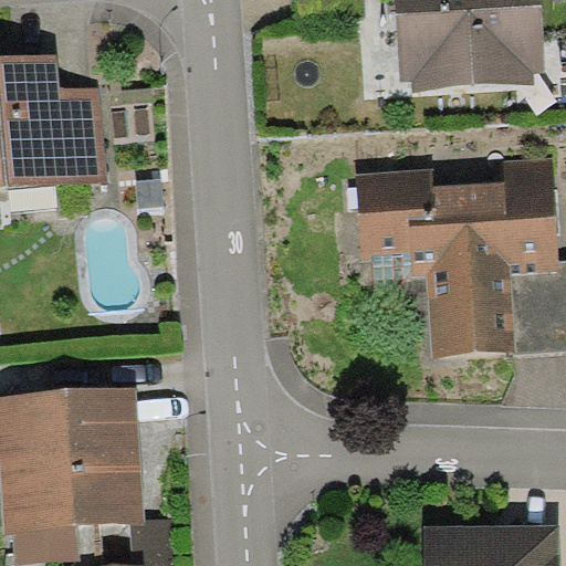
[(542,0),(398,0),(404,82),(413,81),(415,92),(536,84),(535,72),(547,71),(542,0)]
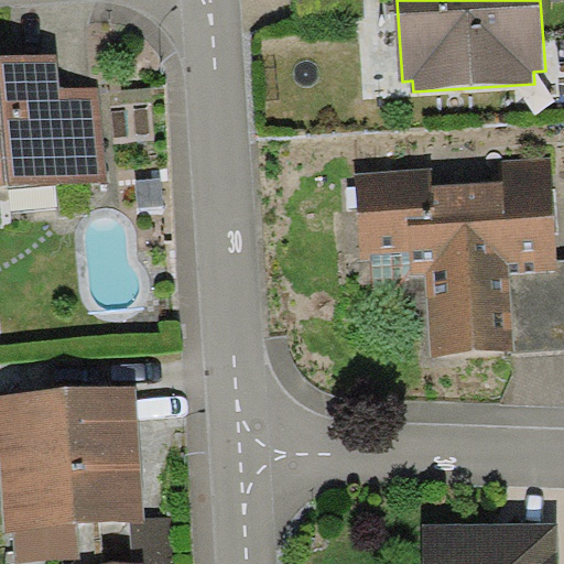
[(0,190),(106,183),(100,88),(58,91),(55,52),(0,55),(0,190)]
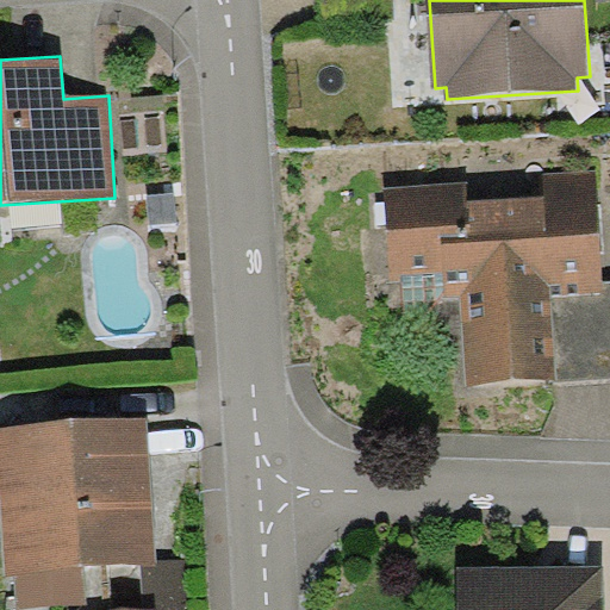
[(468,180),(385,186),(392,304),(464,299),(468,383),(558,378),(552,296),(604,292),(603,281),(596,169),(543,172),(545,195),(470,200),(468,180)]
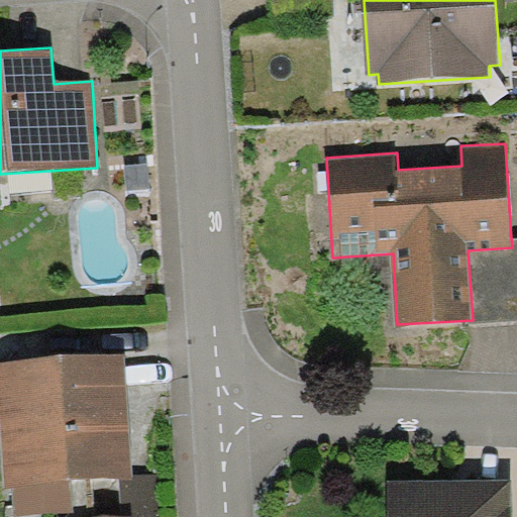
[(516,237),(511,238),(512,247),(468,250),(473,320),(473,325),(516,321),(516,237)]
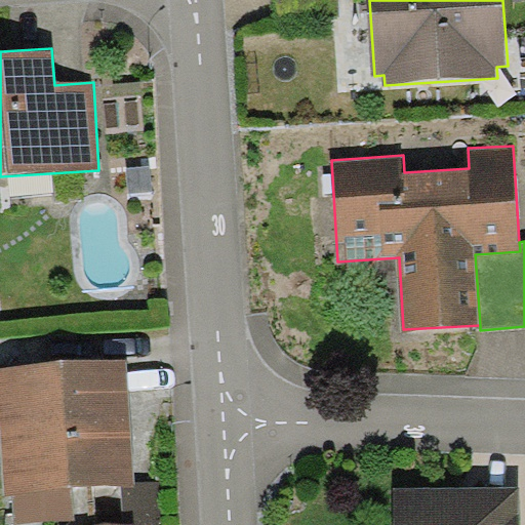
[(126,360),(0,367),(0,430),(4,495),(14,494),(15,522),(75,519),(73,488),(122,484),(134,484),(134,481),(126,360)]
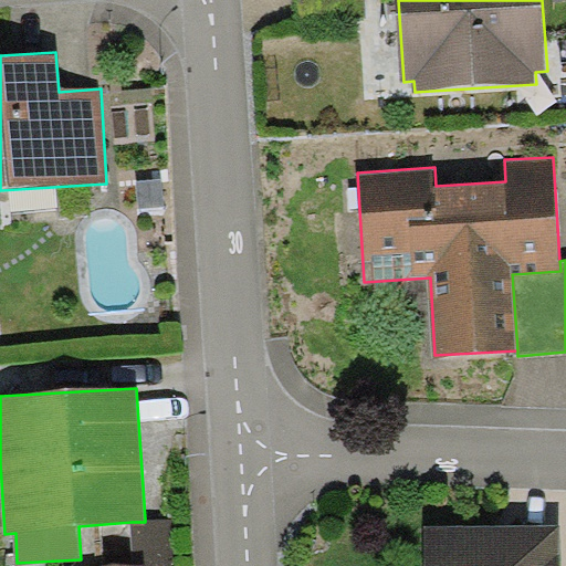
[(174,565),(171,517),(145,519),(145,522),(132,522),(133,565),(174,565)]
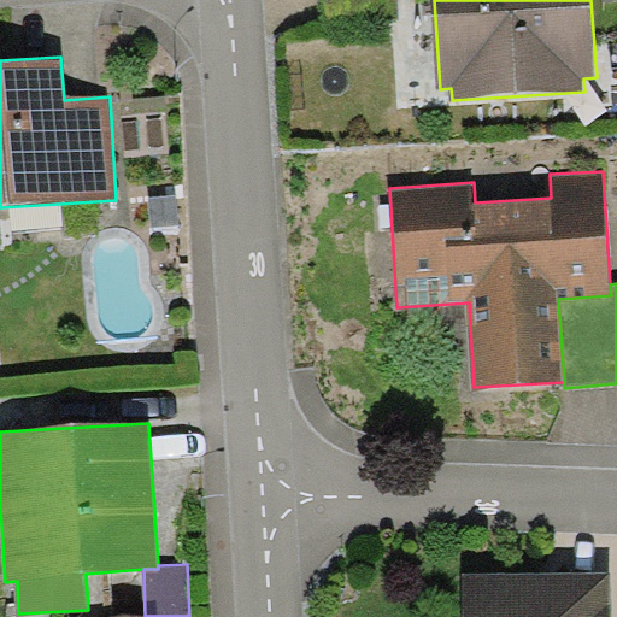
[(609,616),(609,573),(462,573),(462,616),(609,616)]
